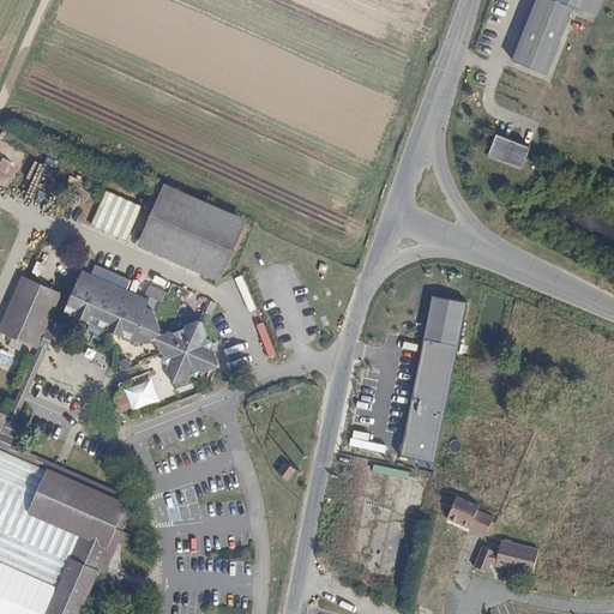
[(575,13),(539,0),(535,0),(509,66),(547,82),(575,13)]
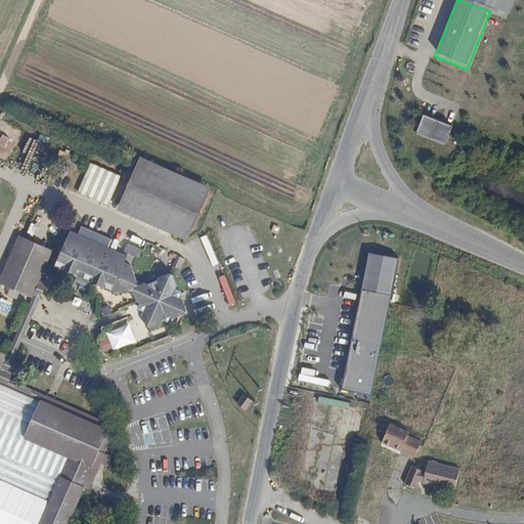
[(460,0),(490,11),(508,18),(515,0),(460,0)]
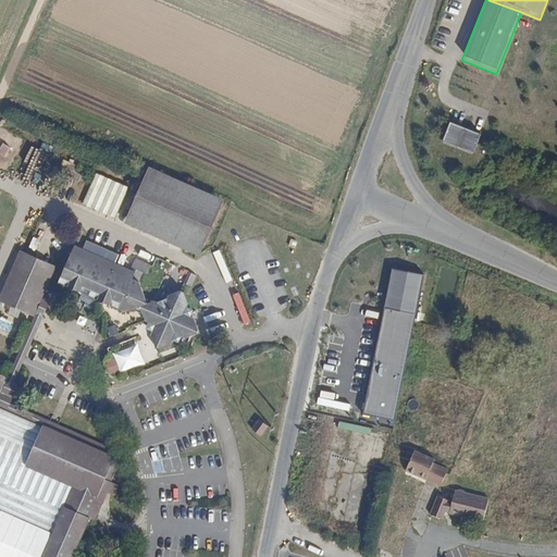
[(484,137),(453,124),(445,143),(477,156),(484,137)]
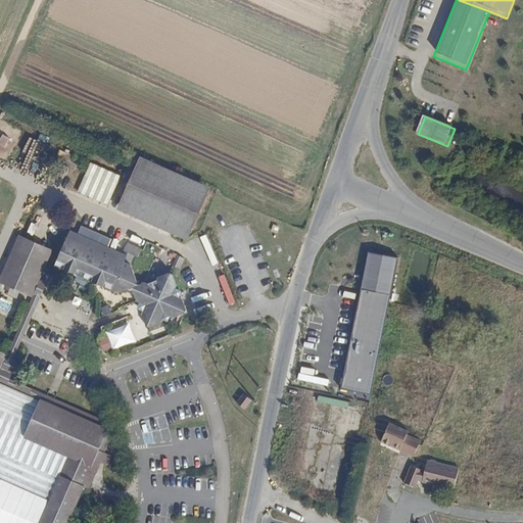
[(61,165),(59,172),(66,175),(68,170),(74,172),(77,164),(57,155),(54,162),(61,165)]
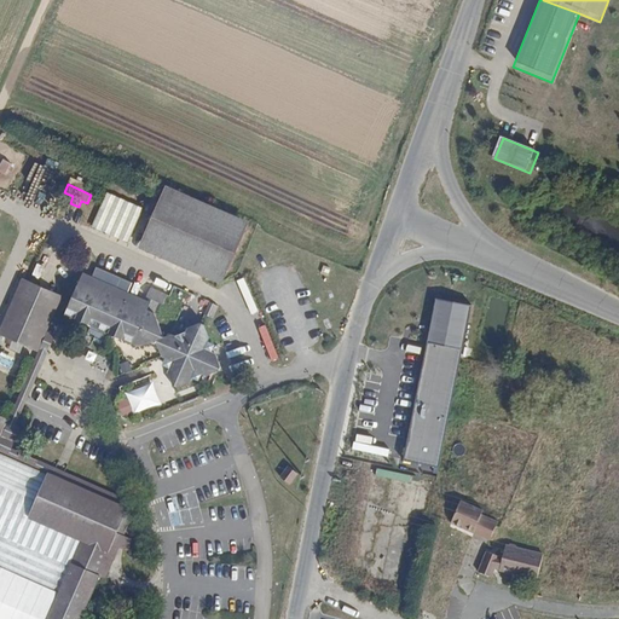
[(143,208),(106,192),(92,226),(128,242),(143,208)]
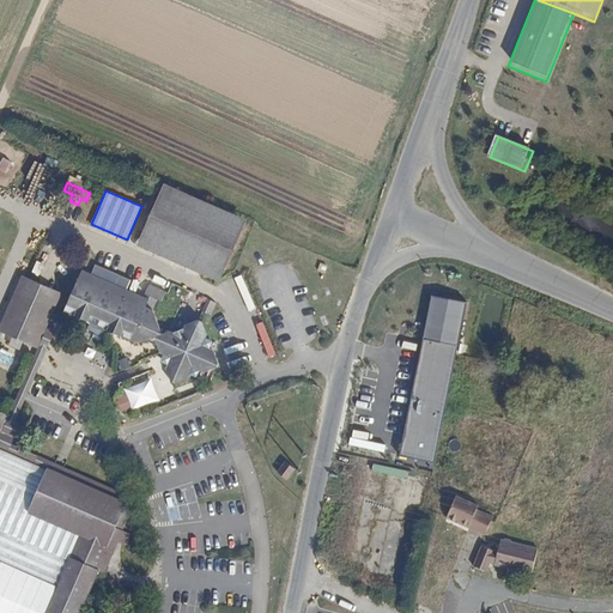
[(141,236),(175,252),(180,240),(151,226),(165,194),(161,193),(141,236)]
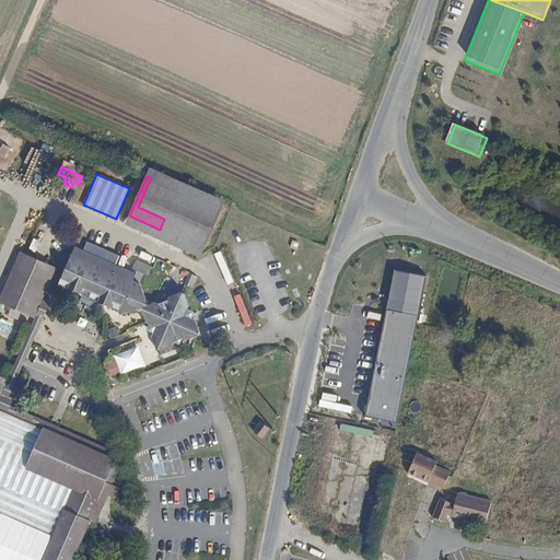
[(164,219),(177,189),(151,177),(138,207),(164,219)]
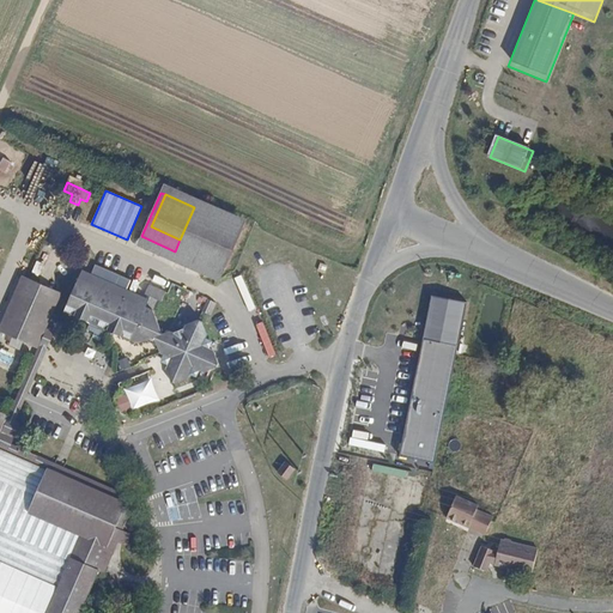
[(224,272),(243,229),(194,207),(180,240),(175,252),(224,272)]
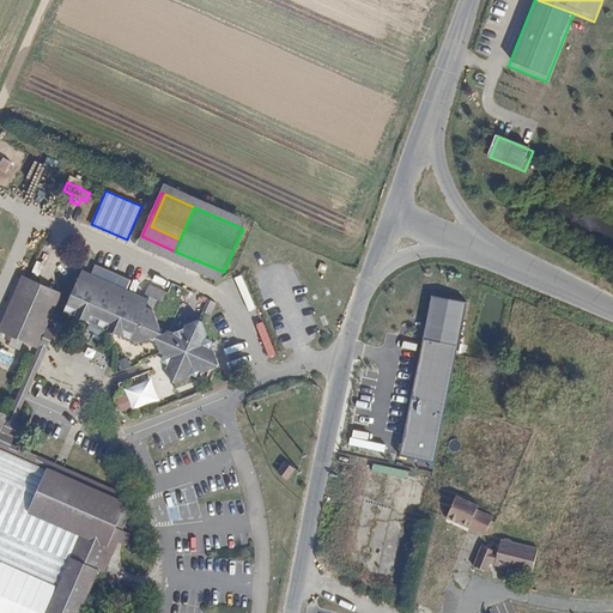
[(321,263),(319,272),(326,275),(329,267),(321,263)]
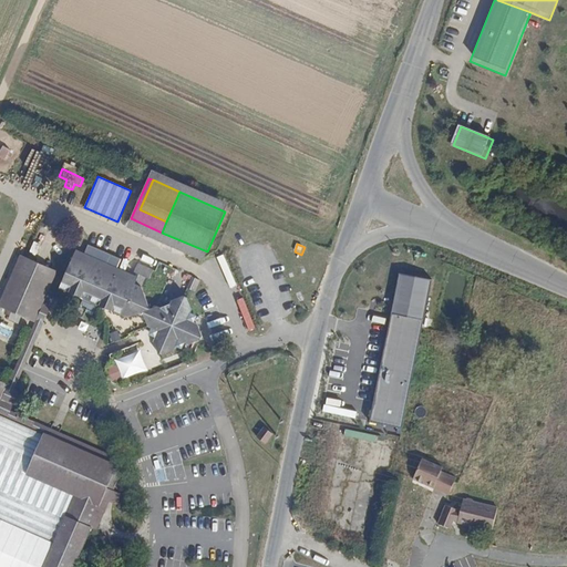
[(0,303),(0,306),(3,308),(26,258),(21,256),(0,303)]
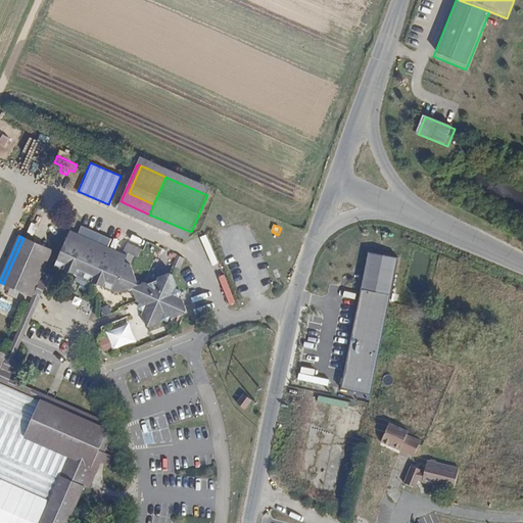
[(201,238),(208,256),(214,254),(206,236),(201,238)]
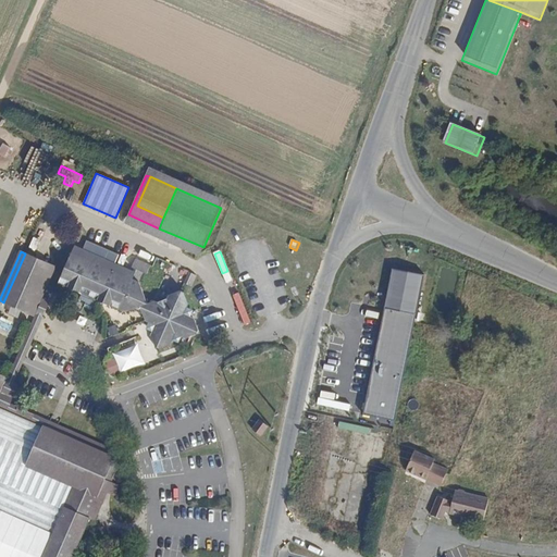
[(82,293),(97,299),(125,312),(140,307),(156,346),(160,348),(197,333),(199,330),(184,292),(181,291),(169,295),(166,299),(158,302),(155,300),(147,304),(139,282),(133,280),(132,279),(130,285),(123,282),(126,276),(72,252),(59,283),(82,293)]
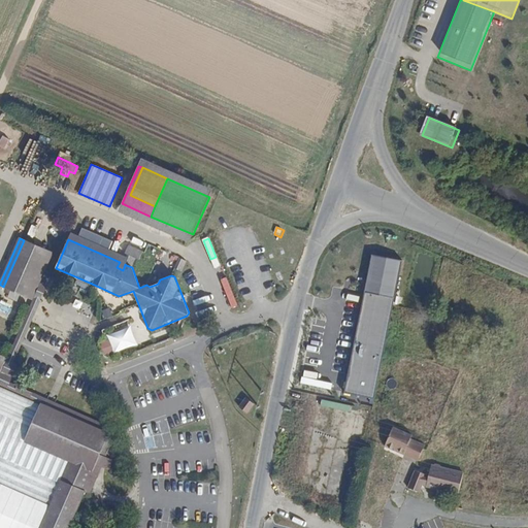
[(24,240),(3,287),(28,297),(47,251),(25,240),(24,240)]
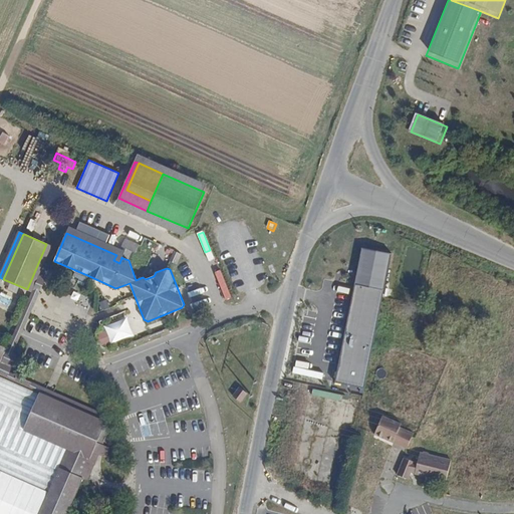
[(123,247),(133,251),(136,252),(139,245),(125,239),(121,246),(123,247)]
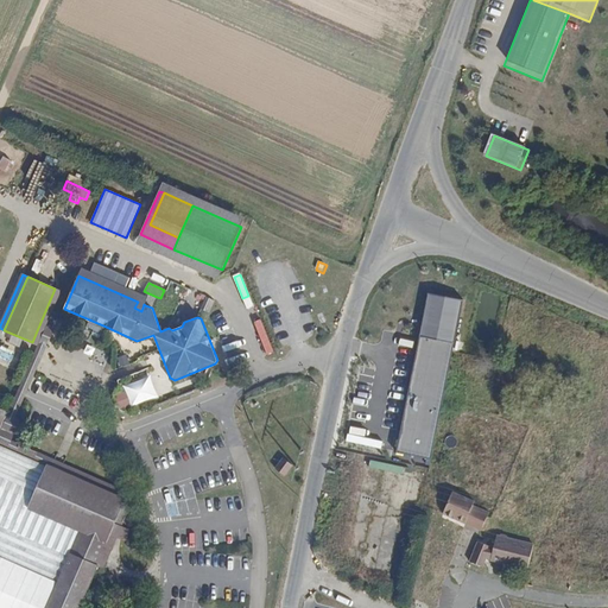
[(55,289),(32,342),(38,346),(37,349),(10,412),(8,411),(0,429),(0,444),(46,466),(48,464),(51,467),(54,463),(62,467),(61,470),(114,494),(111,504),(121,508),(107,542),(113,545),(116,536),(128,542),(132,532),(120,527),(127,511),(131,513),(139,495),(122,488),(122,489),(59,462),(11,441),(20,420),(16,418),(44,353),(54,329),(45,325),(61,291),(55,289)]
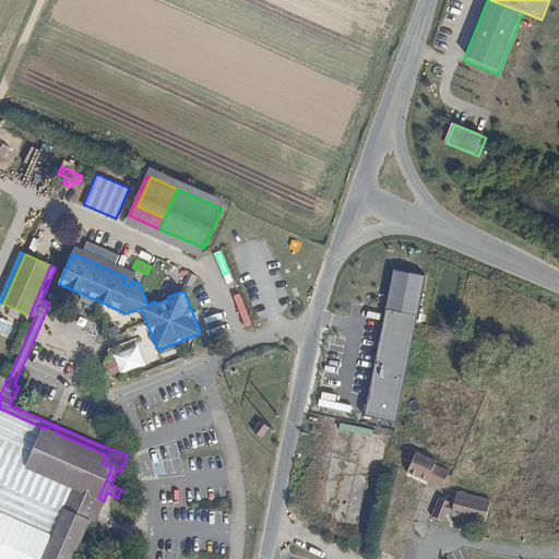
[(133,281),(140,283),(144,273),(134,269),(133,273),(135,274),(133,281)]
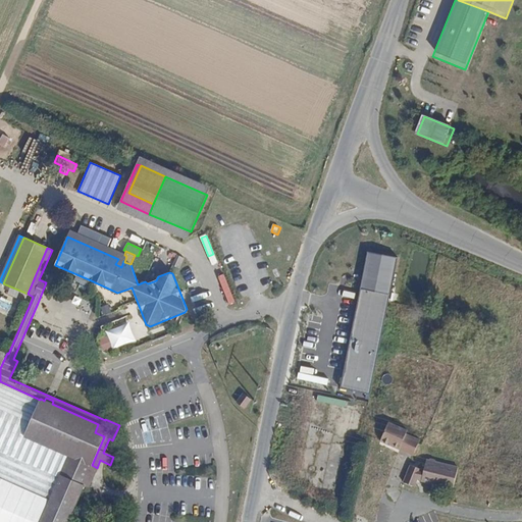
[(398,258),(369,252),(341,389),(369,395),(398,258)]
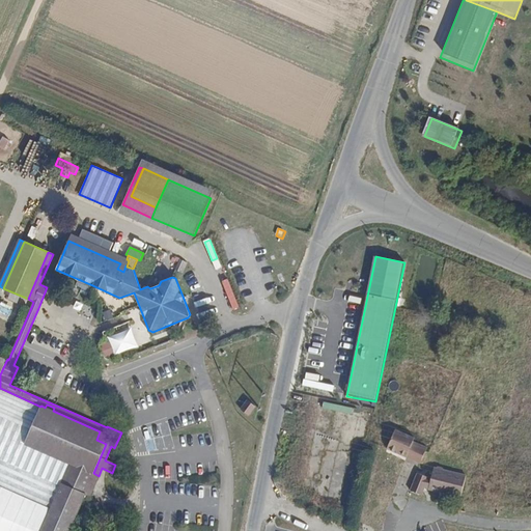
[(122,257),(120,263),(126,266),(127,267),(129,260),(127,259),(122,257)]
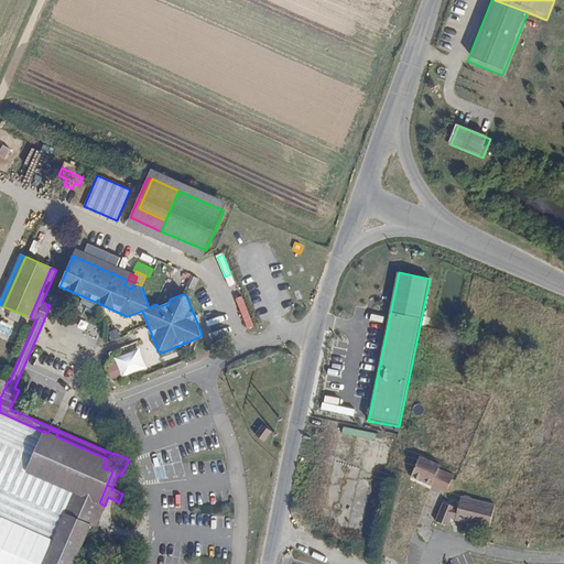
[(198,279),(191,275),(186,286),(194,290),(198,279)]
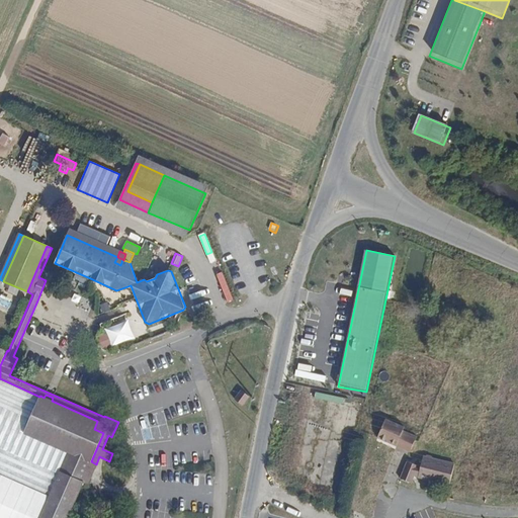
[(85,288),(90,278),(76,272),(73,278),(79,280),(77,285),(85,288)]
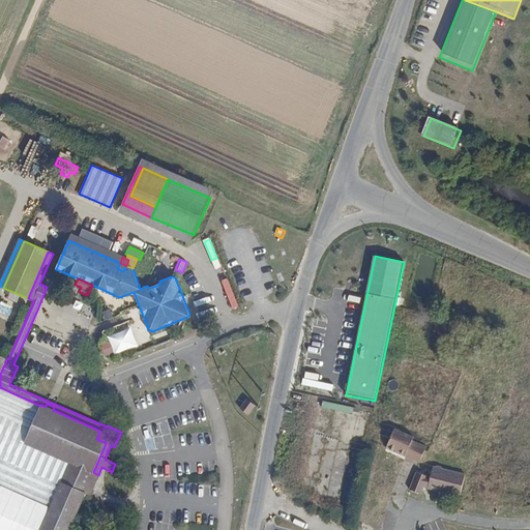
[(0,303),(0,311),(9,315),(11,308),(10,308),(0,303)]
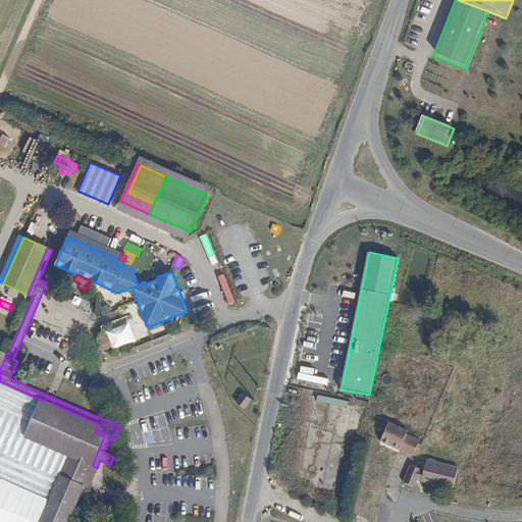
[(105,332),(112,350),(136,342),(128,323),(105,332)]
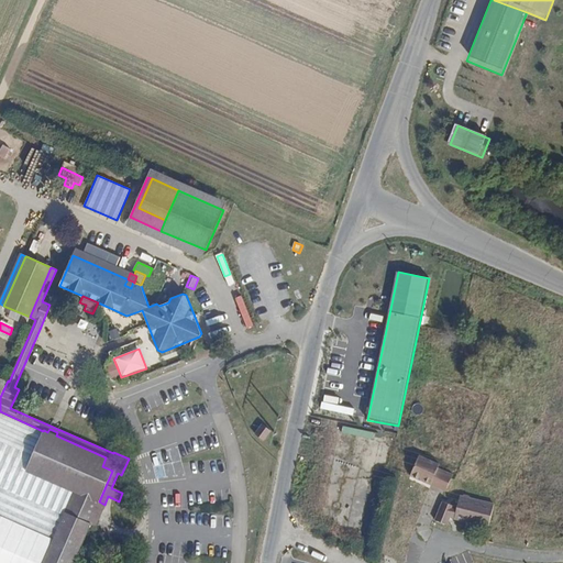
[(43,431),(0,411),(0,486),(64,515),(75,492),(26,470),(43,431)]
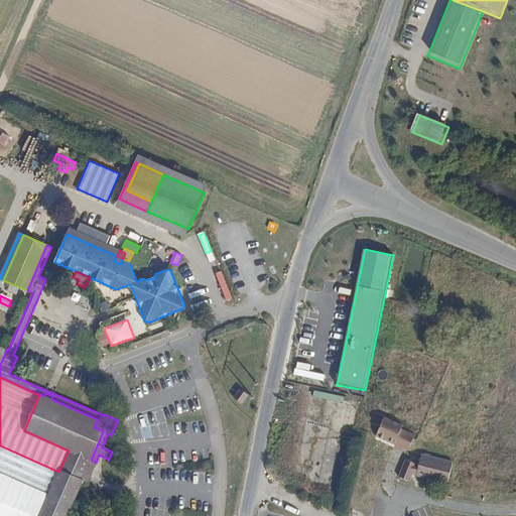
[(240,388),(234,397),(243,404),(249,395),(240,388)]
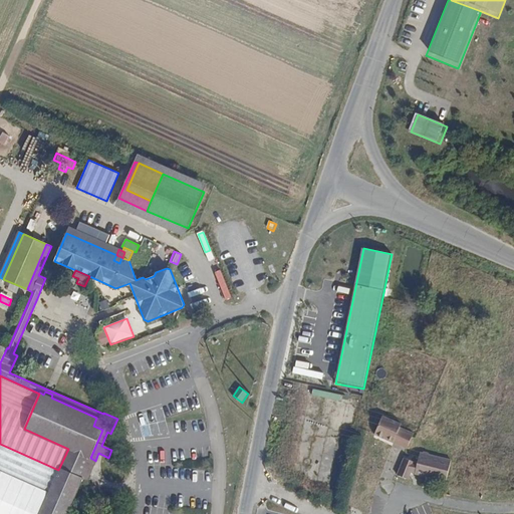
[(49,491),(38,513),(68,513),(82,479),(87,481),(95,461),(90,458),(102,430),(93,426),(96,418),(51,398),(52,395),(45,392),(43,395),(40,393),(39,394),(24,429),(68,449),(58,470),(49,491)]
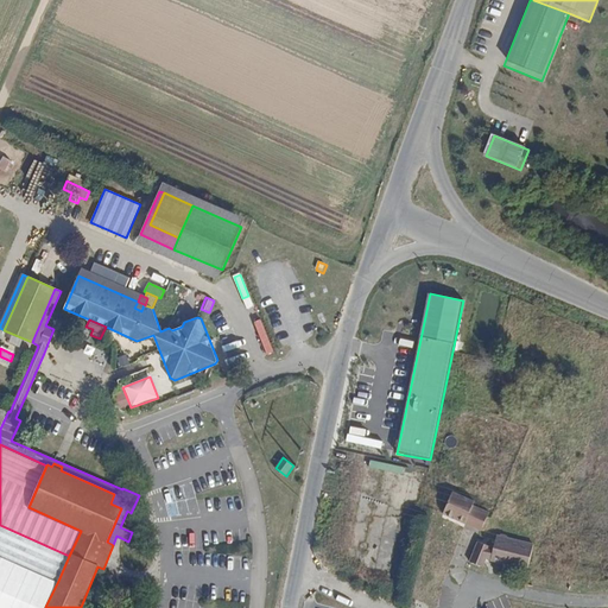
[(194,486),(163,489),(168,518),(197,514),(194,486)]
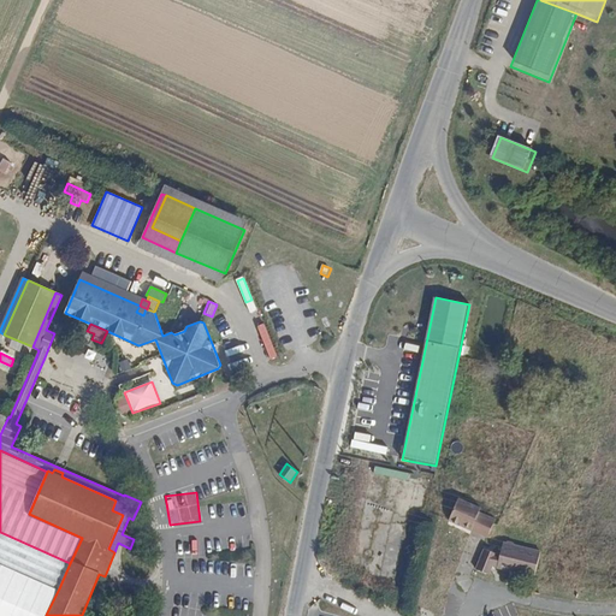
[(449,520),(461,526),(461,523),(471,528),(471,529),(487,538),(496,519),(479,511),(481,508),(458,498),(449,520)]
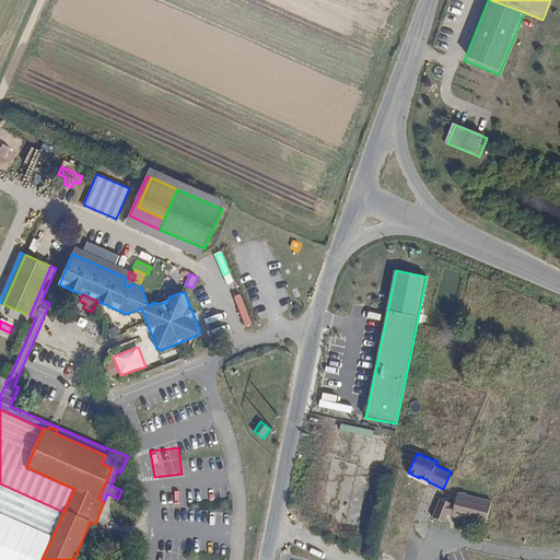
[(63,512),(0,483),(0,511),(54,535),(63,512)]
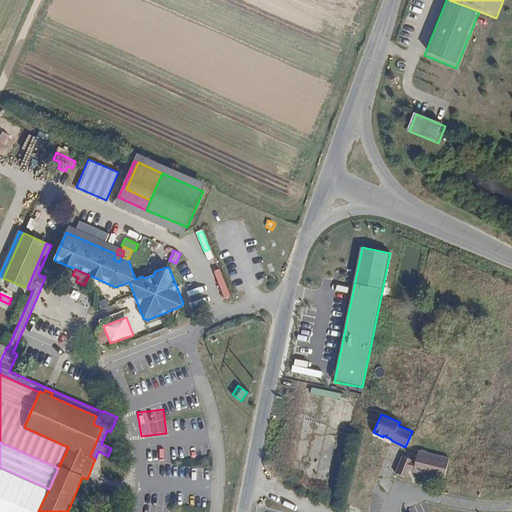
[(413,471),(424,474),(425,471),(430,472),(429,476),(444,479),(449,458),(427,453),(426,451),(422,450),(420,451),(418,451),(416,461),(414,460),(403,456),(398,467),(409,471),(410,470),(413,471)]
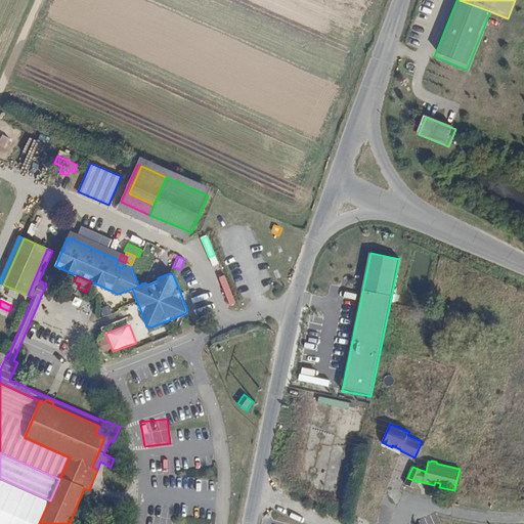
[(475,467),(470,490),(476,491),(482,468),(475,467)]
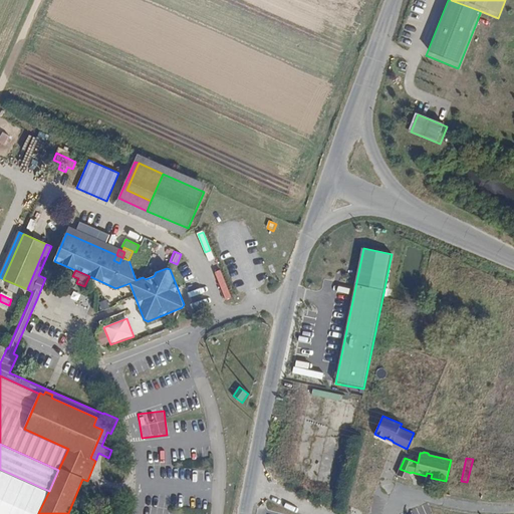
[(38,513),(49,491),(0,469),(0,513),(38,513)]
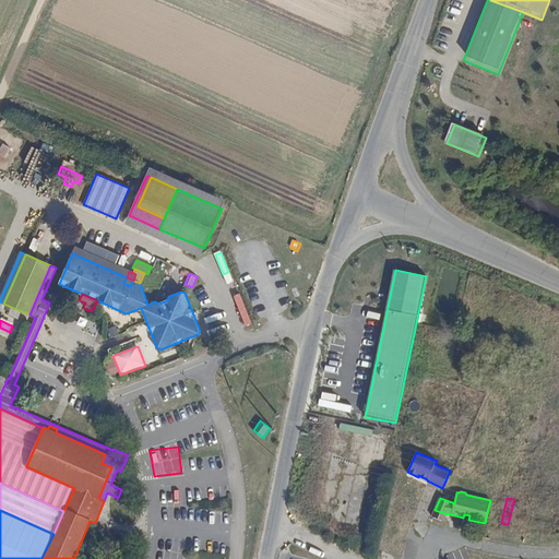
[(444,521),(447,514),(435,510),(432,516),(444,521)]
